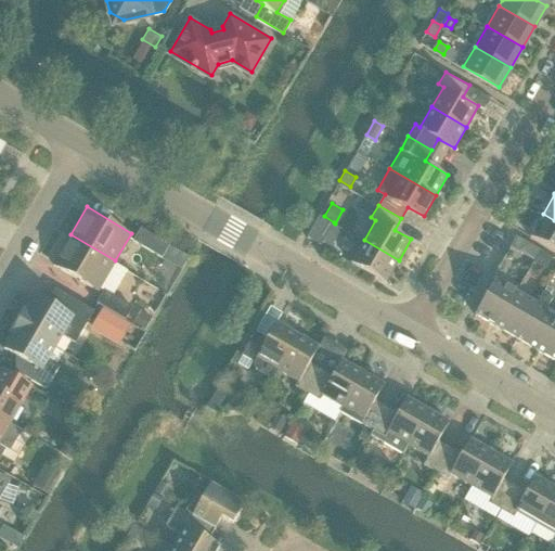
[(322,243),(334,222),(324,216),(320,214),(308,235),(322,243)]
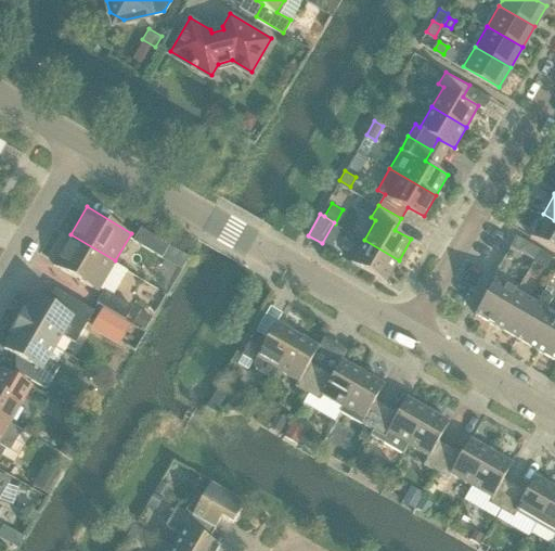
[(554,220),(543,214),(531,235),(554,248),(554,220)]
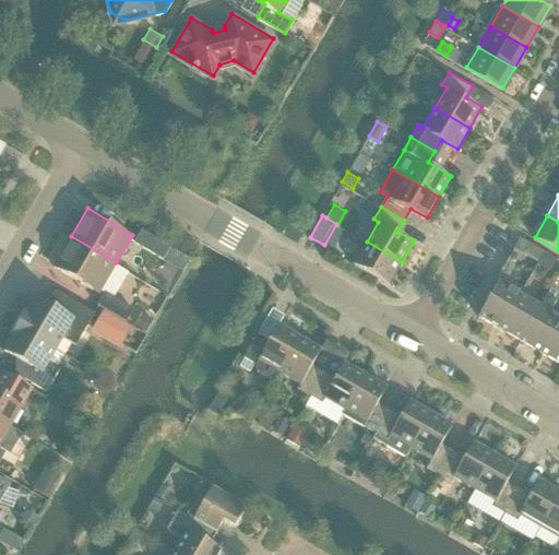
[(135,240),(163,257),(170,245),(142,227),(135,240)]
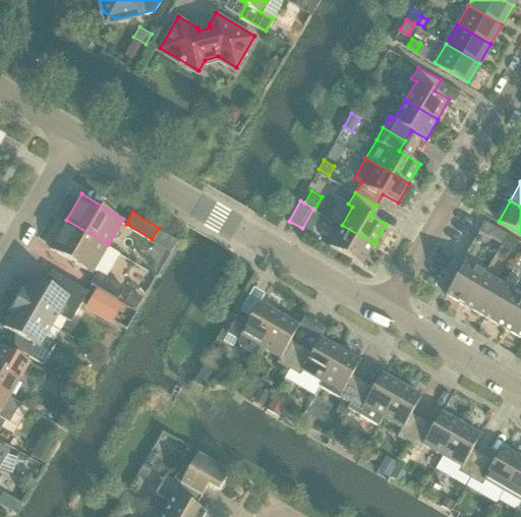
[(485,219),(480,228),(490,234),(496,225),(485,219)]
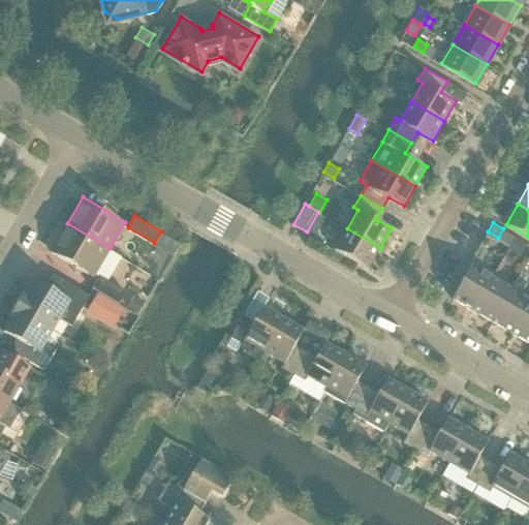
[(94,275),(110,248),(67,223),(51,250),(94,275)]
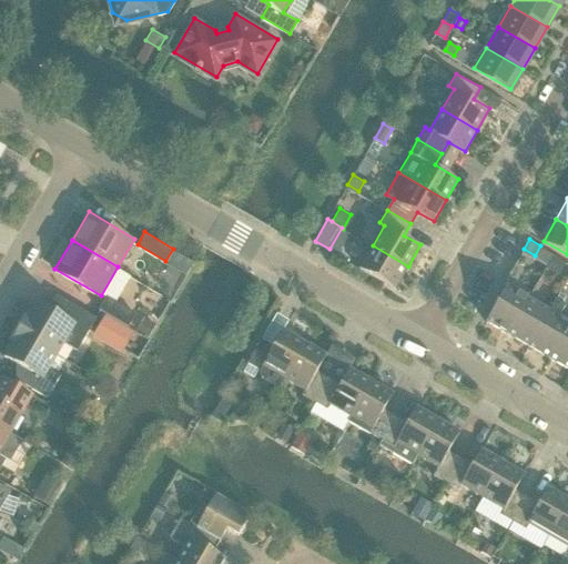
[(395,288),(408,267),(373,245),(361,267),(395,288)]
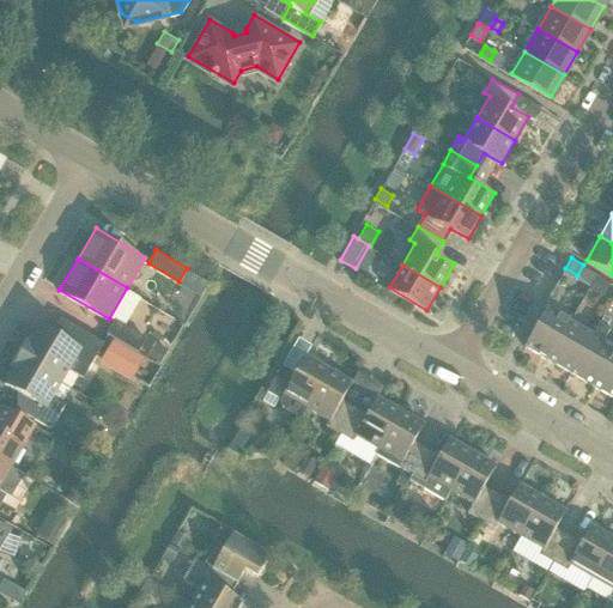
[(178,281),(178,283),(189,290),(198,274),(187,268),(178,281)]
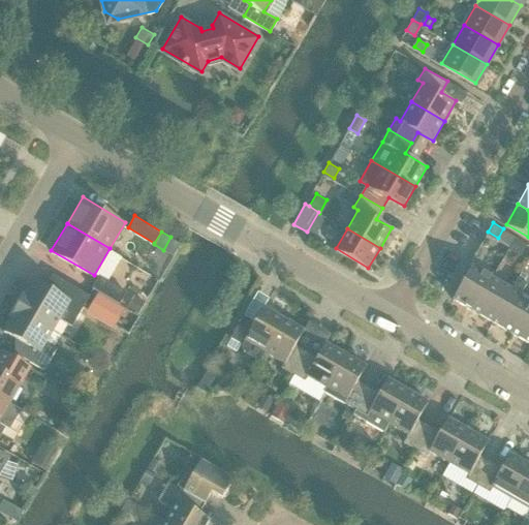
[(527,244),(516,237),(509,247),(522,253),(527,244)]
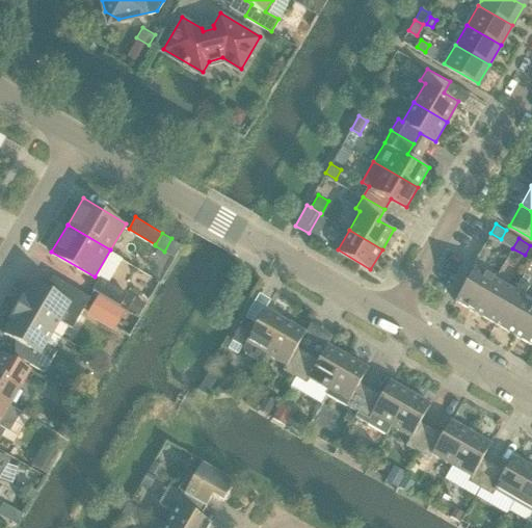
[(476,311),(495,278),(475,266),(456,299),(476,311)]
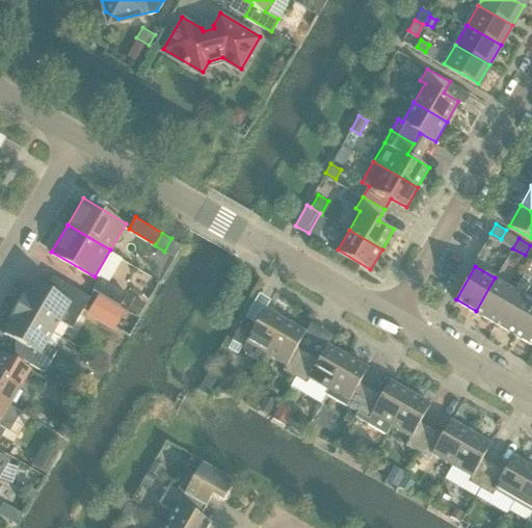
[(100,292),(121,304),(127,292),(101,276),(94,288),(100,292)]
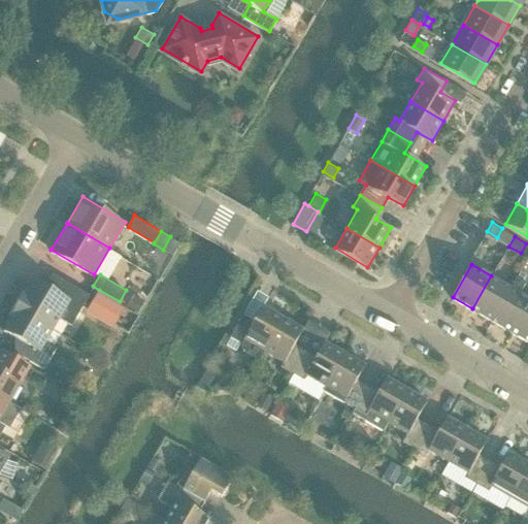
[(492,320),(510,287),(491,275),(472,308),(492,320)]
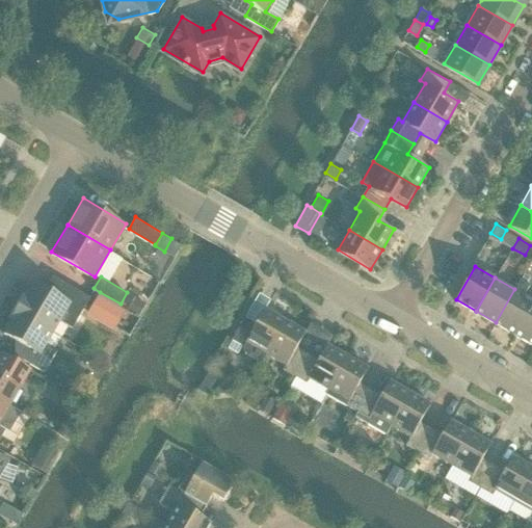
[(496,322),(515,334),(531,304),(531,298),(525,295),(531,284),(521,279),(514,289),(496,322)]
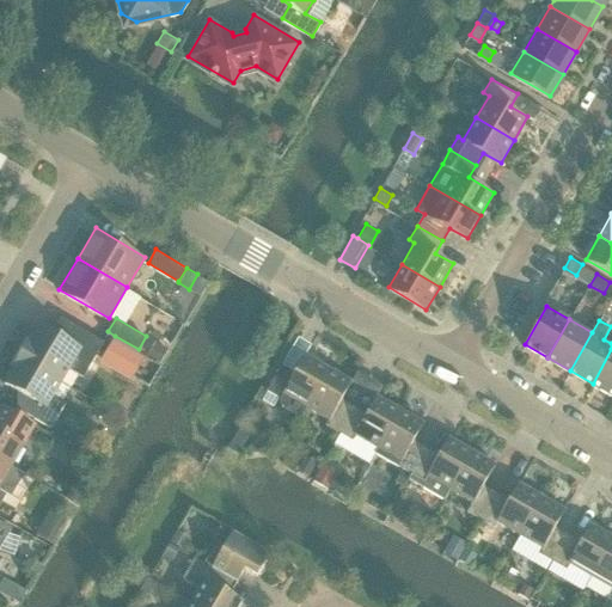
[(61,379),(63,376),(69,367),(84,375),(104,341),(71,322),(62,336),(40,323),(20,355),(61,379)]
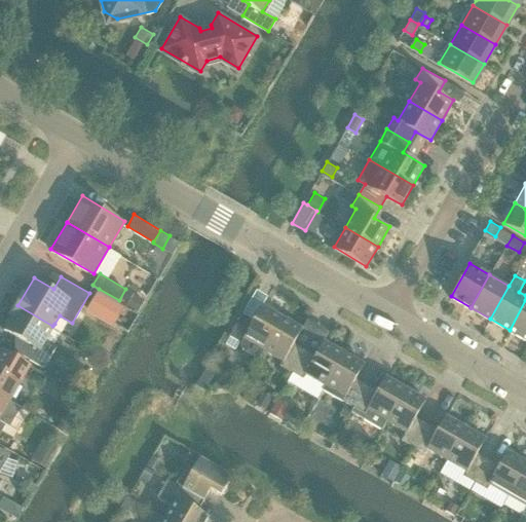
[(99,289),(87,309),(113,325),(125,304),(119,300),(99,289)]
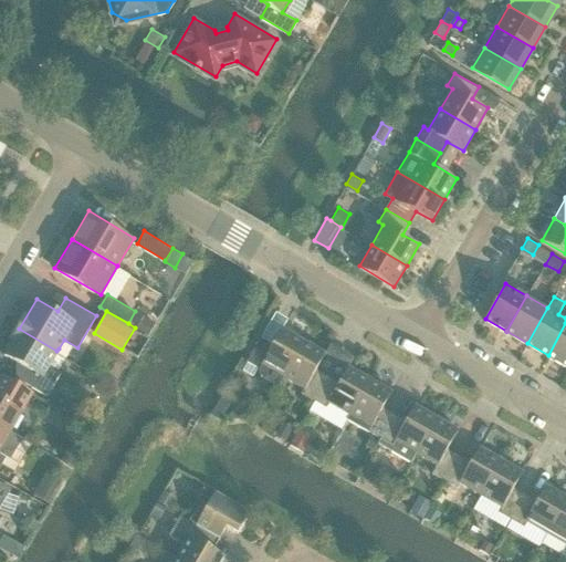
[(145,313),(137,324),(149,332),(156,320),(145,313)]
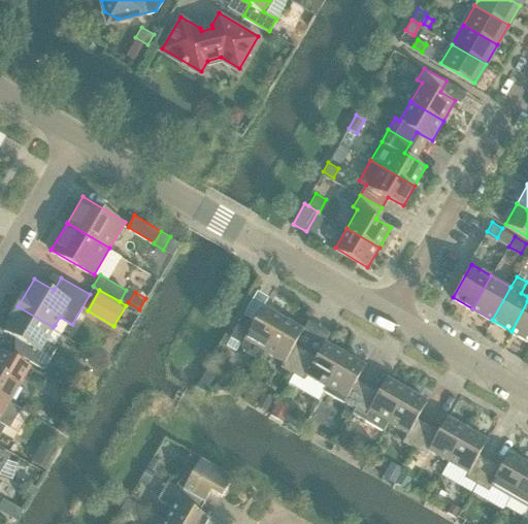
[(527,340),(527,301),(512,331),(527,340)]
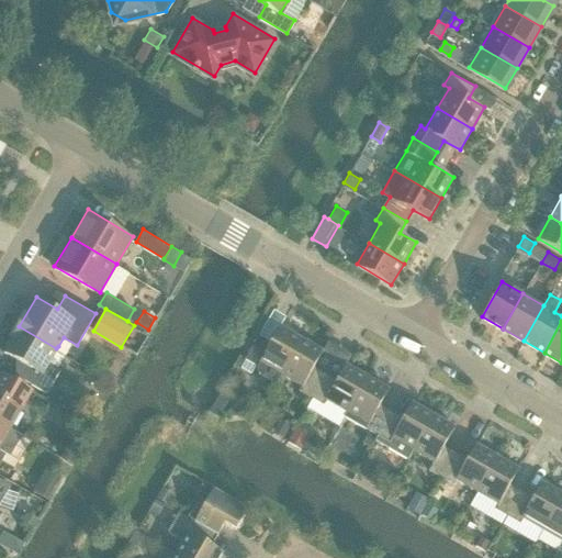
[(282,372),(302,337),(281,325),(271,341),(259,334),(246,358),(257,365),(258,372),(277,382),(282,372)]
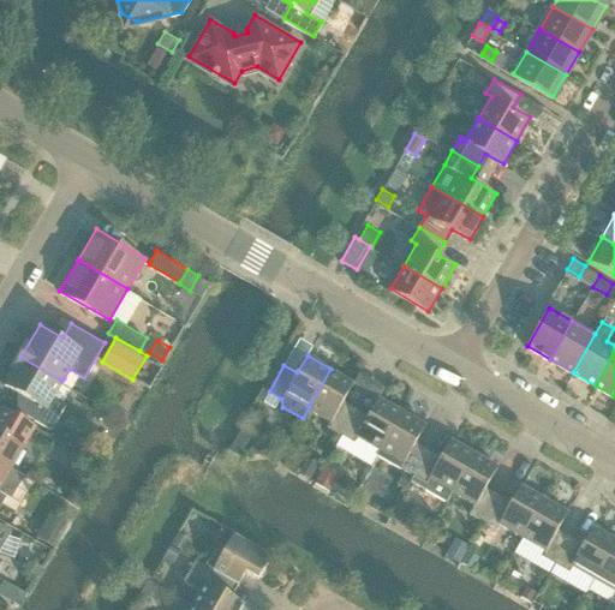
[(53,395),(61,381),(21,357),(5,383),(27,395),(19,408),(51,428),(66,404),(53,395)]
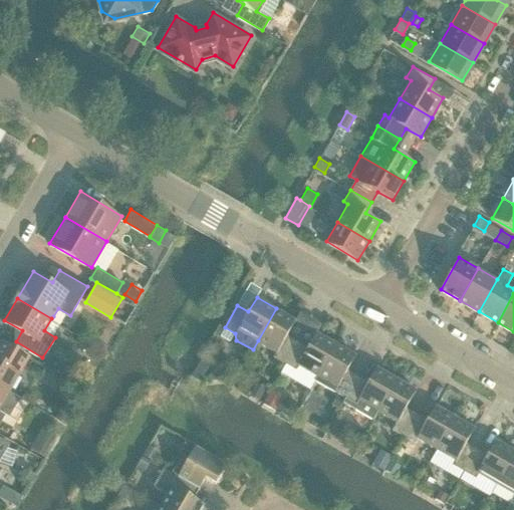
[(285,362),(298,340),(287,334),(295,319),(276,308),(258,340),(276,351),(274,355),(285,362)]
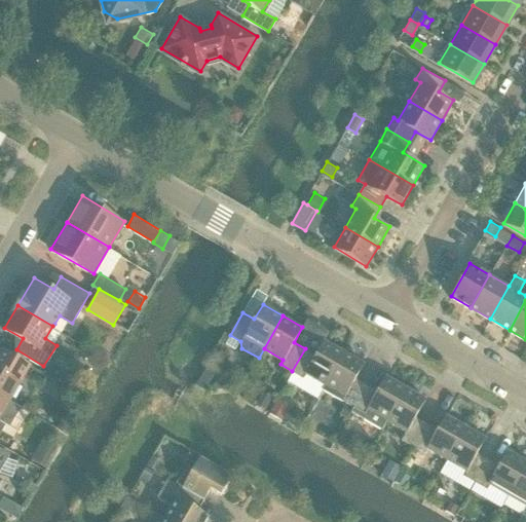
[(326,383),(344,351),(325,339),(315,355),(305,348),(292,371),(304,377),(306,373),(326,383)]
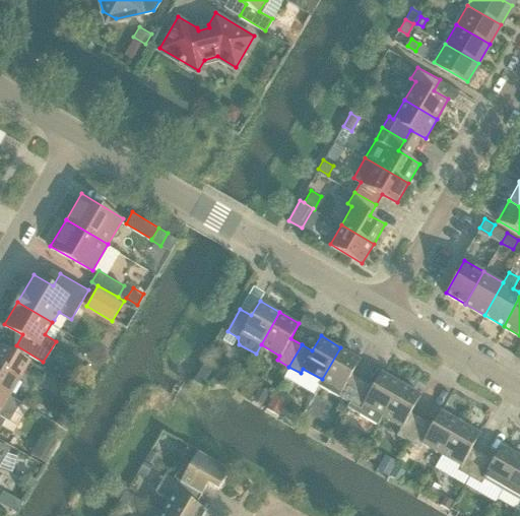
[(0,388),(10,394),(30,360),(7,345),(0,357),(0,388)]
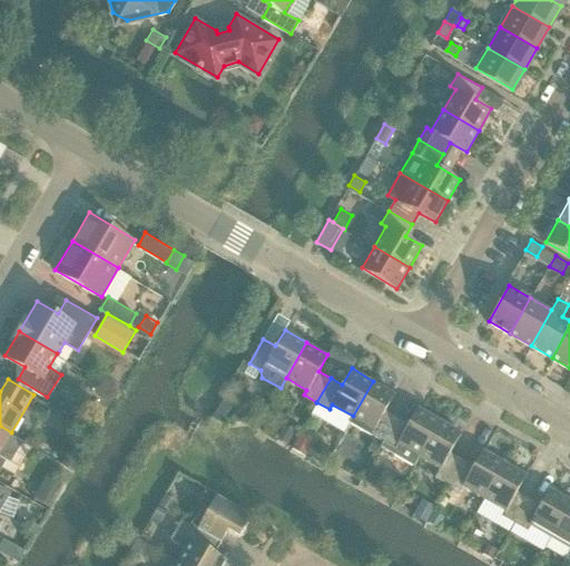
[(375,436),(383,440),(397,417),(385,409),(395,393),(373,381),(353,416),(350,421),(375,436)]
